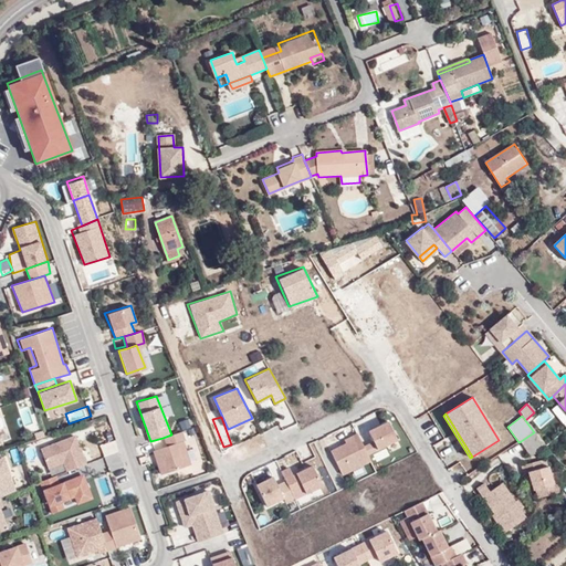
[(384,421),(369,429),(375,439),(378,447),(396,440),(384,421)]
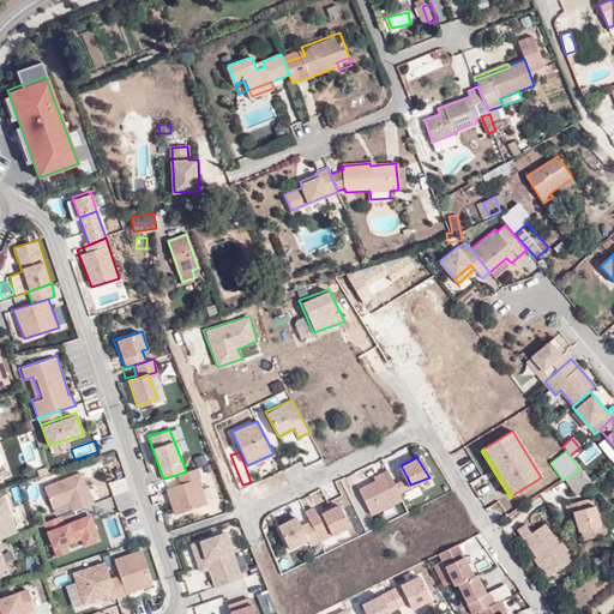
[(186,471),(176,475),(180,483),(197,477),(200,477),(197,467),(186,471)]
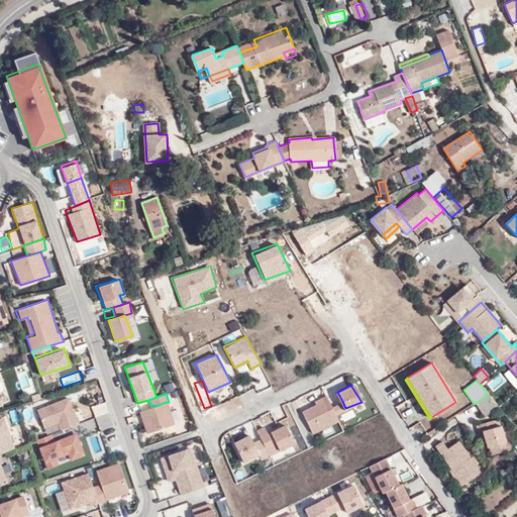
[(484,416),(498,408),(488,395),(476,403),(484,416)]
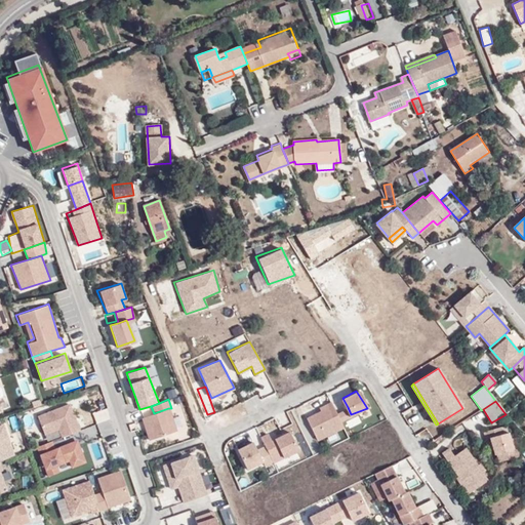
[(320,410),(306,417),(319,441),(342,429),(339,421),(336,413),(330,402),(320,407),(320,410)]
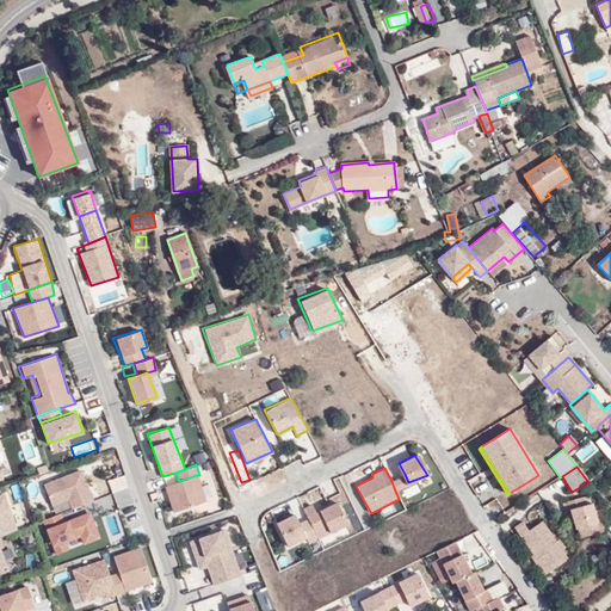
[(81,469),(43,483),(50,505),(67,500),(71,508),(93,500),(81,469)]
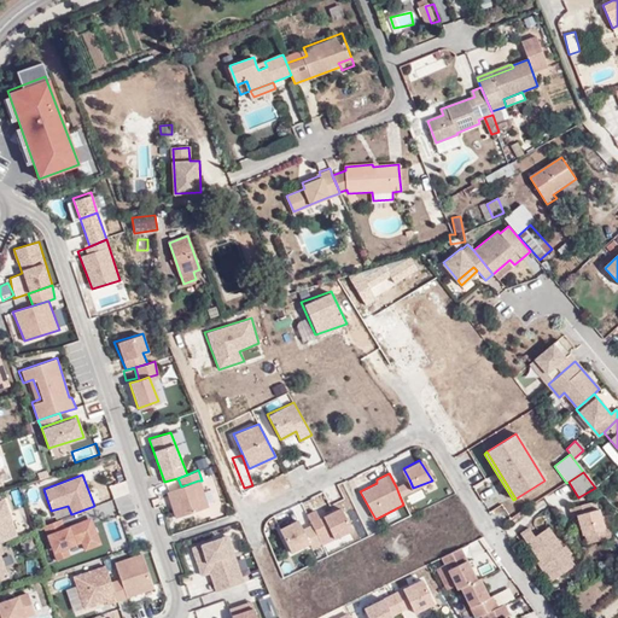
[(409,479),(396,487),(400,496),(413,488),(409,479)]
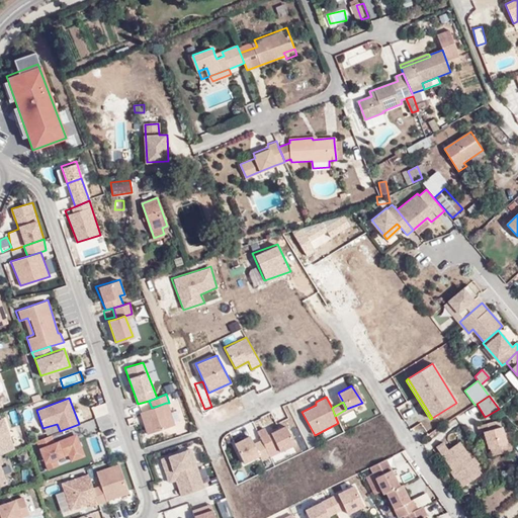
[(152,408),(141,413),(148,433),(175,424),(166,403),(152,408)]
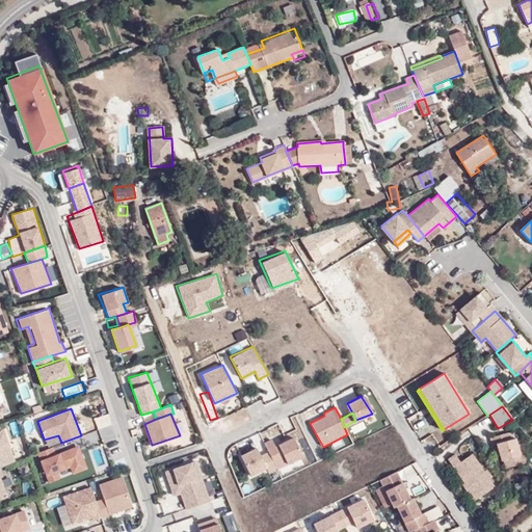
[(508,429),(490,432),(493,441),(497,440),(499,449),(500,456),(519,452),(515,435),(510,436),(508,429)]
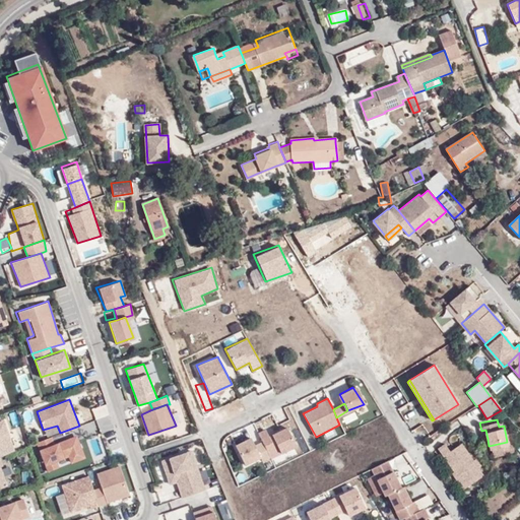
[(3,420),(0,420),(0,454),(14,450),(3,420)]
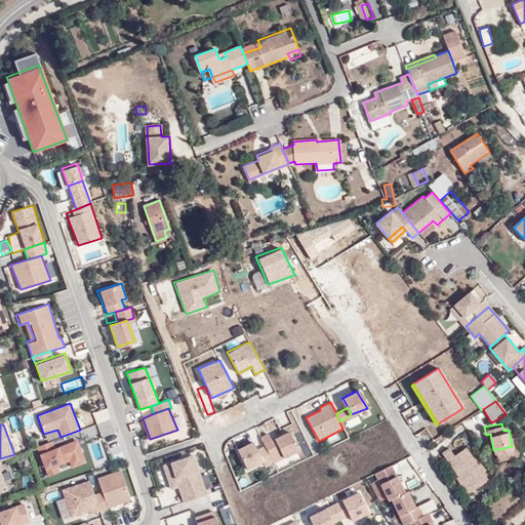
[(268,434),(260,437),(274,463),(300,450),(289,431),(271,440),(268,434)]
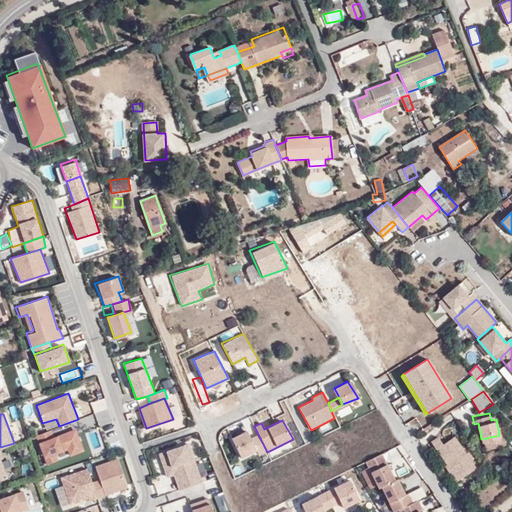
[(64,450),(58,436),(57,434),(54,435),(51,429),(35,434),(46,465),(58,460),(55,454),(64,450)]
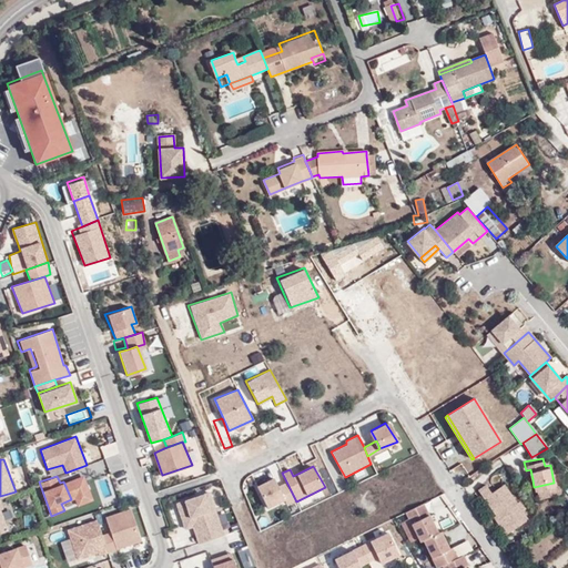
[(93,500),(84,476),(64,484),(71,499),(74,507),(93,500)]
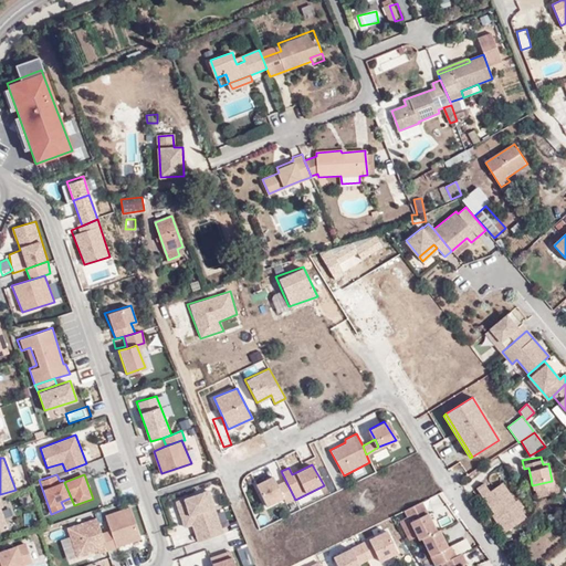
[(272,474),(255,484),(264,505),(284,499),(272,474)]
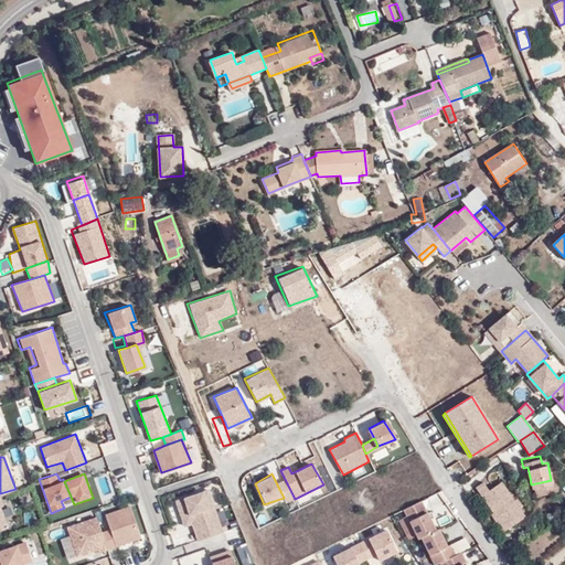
[(500,483),(488,491),(482,483),(477,488),(507,530),(524,518),(500,483)]
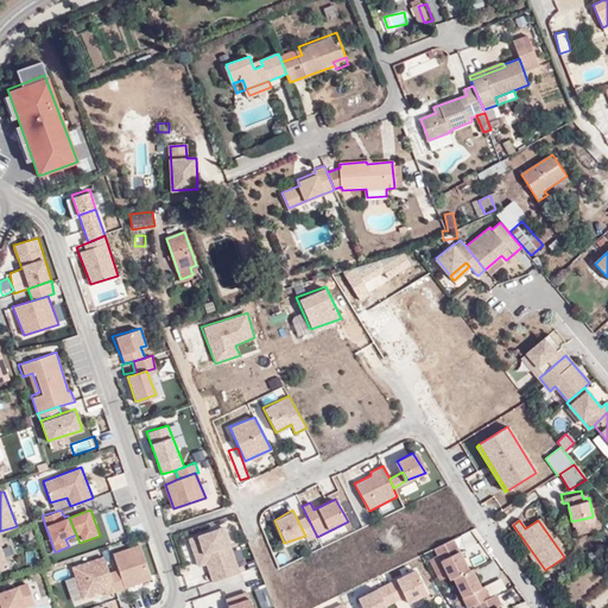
[(578,532),(600,526),(599,520),(576,525),(578,532)]
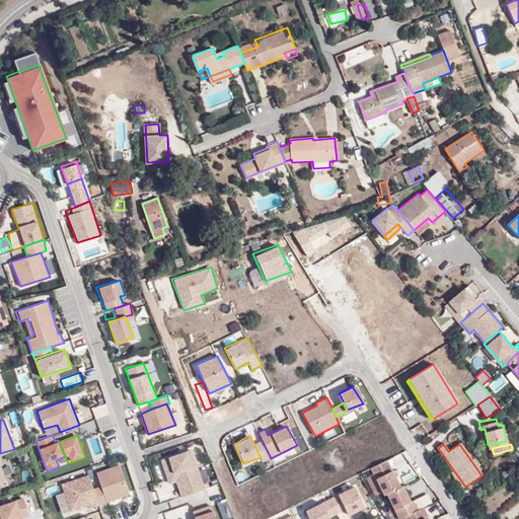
[(170,483),(176,480),(173,472),(192,467),(186,451),(160,459),(170,483)]
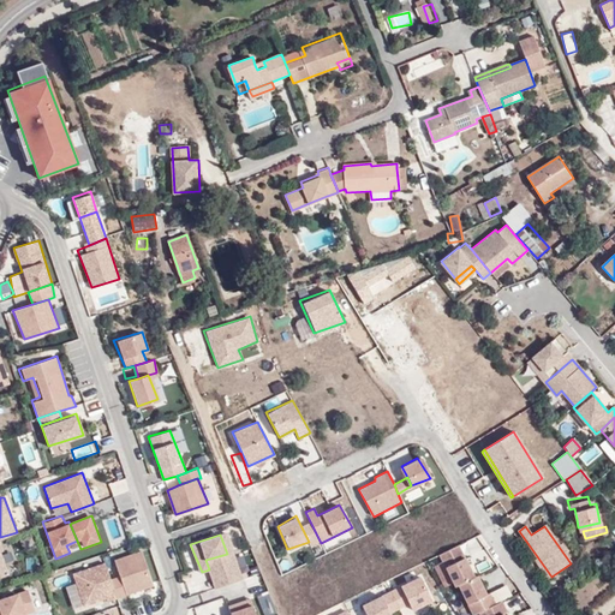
[(458,585),(472,614),(473,614),(478,613),(495,605),(489,593),(487,596),(477,577),(473,578),(458,547),(440,555),(455,587),(458,585)]
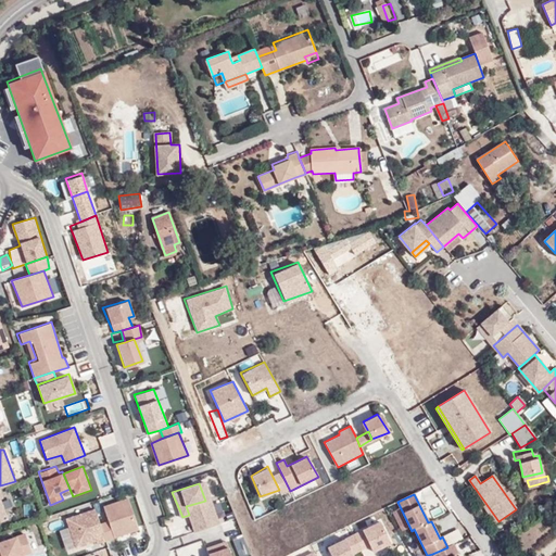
[(138,528),(126,497),(102,503),(106,521),(100,522),(105,538),(106,540),(138,528)]
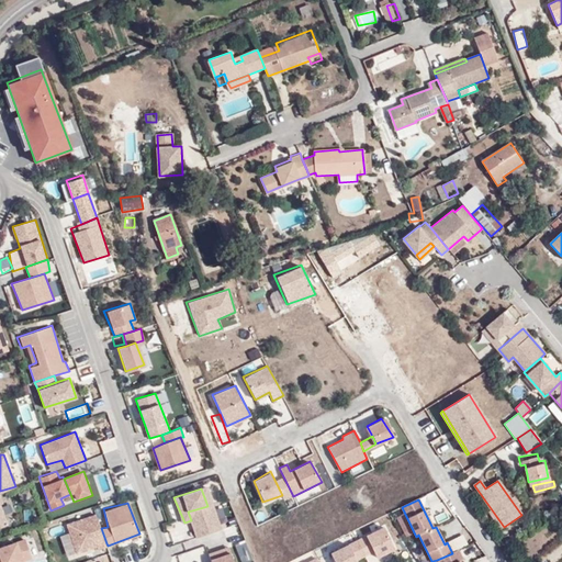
[(191,520),(197,537),(222,528),(213,505),(208,506),(188,512),(191,520)]
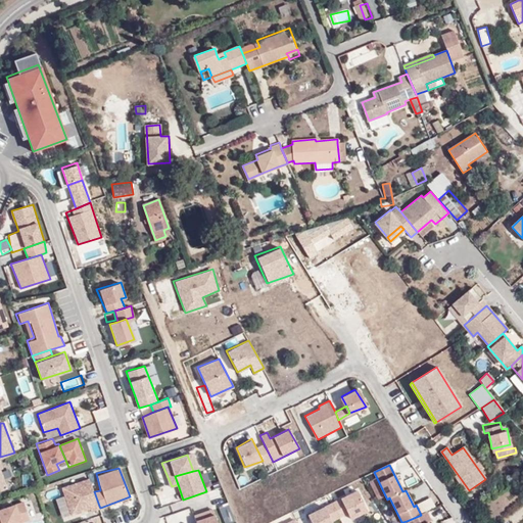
[(99,506),(94,491),(88,477),(62,486),(73,514),(99,506)]
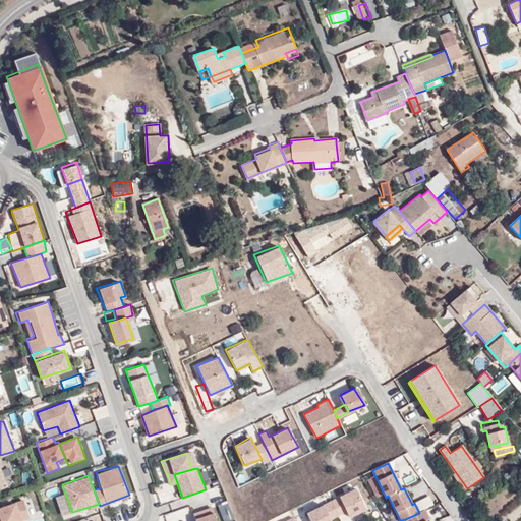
[(356,487),(323,504),(330,519),(347,512),(348,517),(365,508),(356,487)]
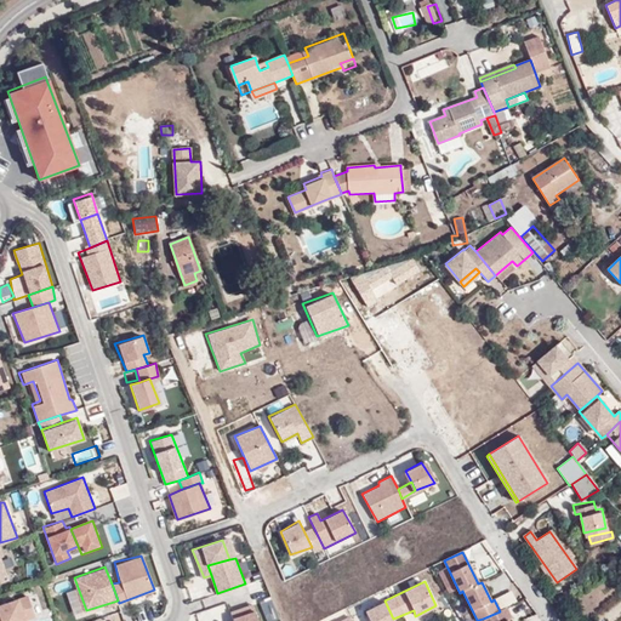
[(17,598),(0,603),(0,620),(17,620),(24,619),(17,598)]
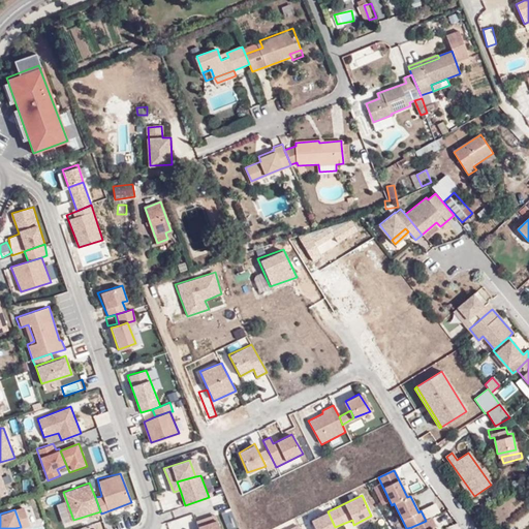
[(328,511),(311,518),(315,528),(336,528),(335,527),(328,511)]
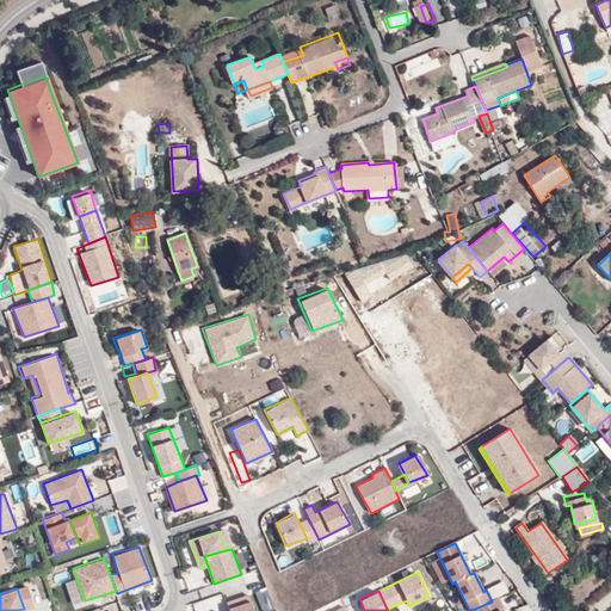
[(253,610),(248,596),(226,602),(229,610),(253,610)]
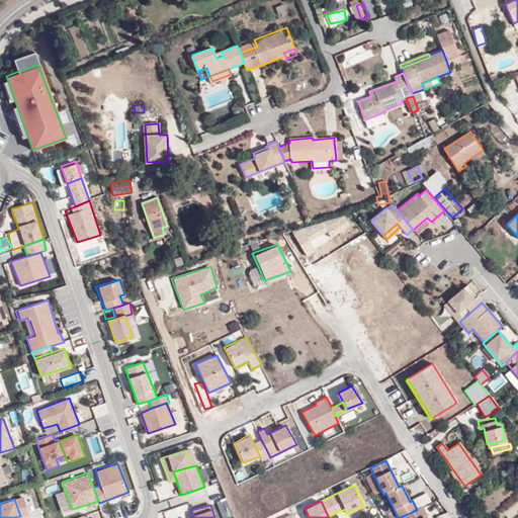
[(423,517),(427,516),(422,507),(417,510),(403,516),(404,517),(423,517)]
